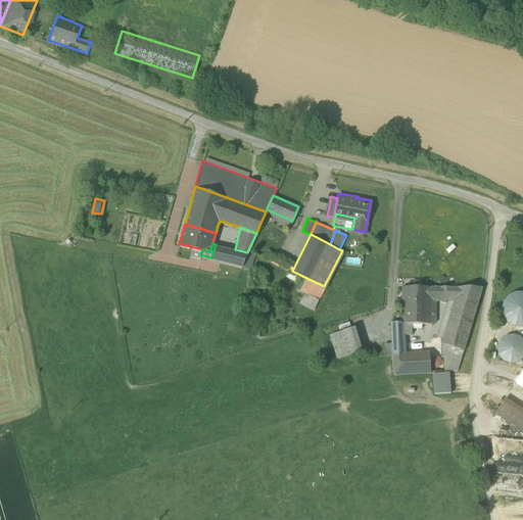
[(225,246),(216,244),(211,257),(220,260),(225,246)]
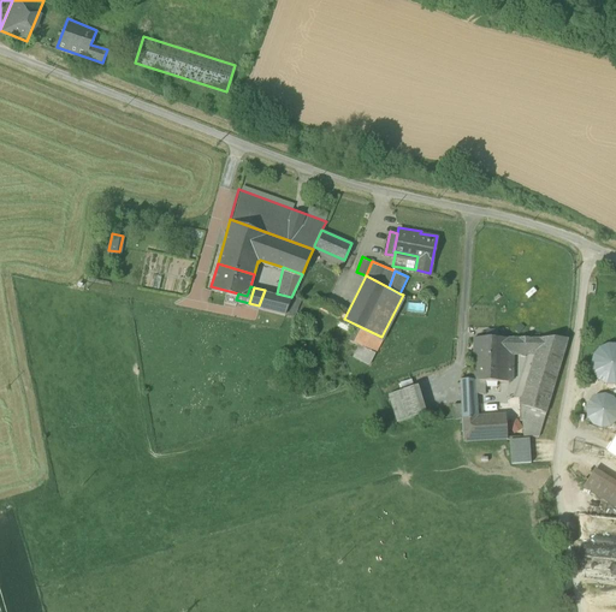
[(277,293),(265,290),(259,306),(285,312),(291,297),(277,293)]
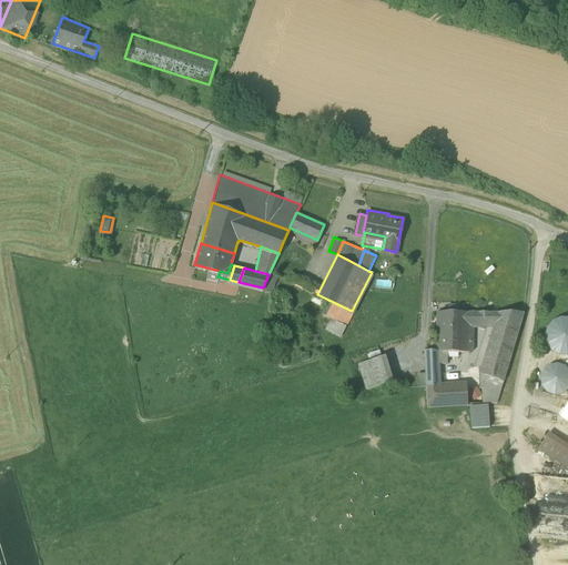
[(288,279),(302,286),(306,278),(292,271),(288,279)]
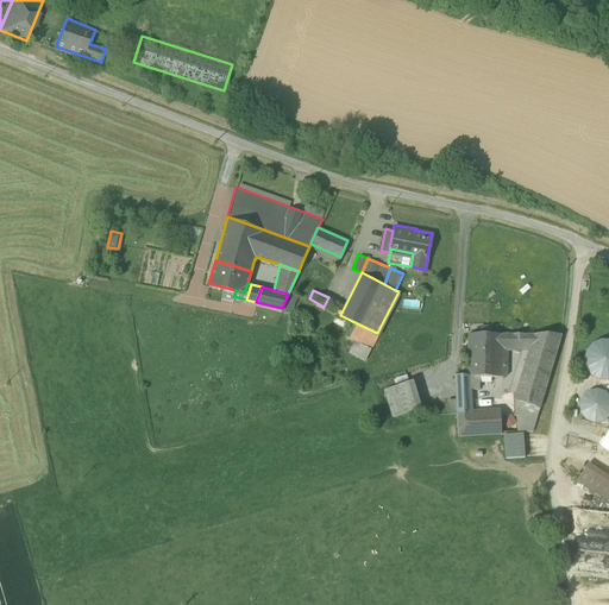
[(324,307),(340,315),(345,306),(328,297),(324,307)]
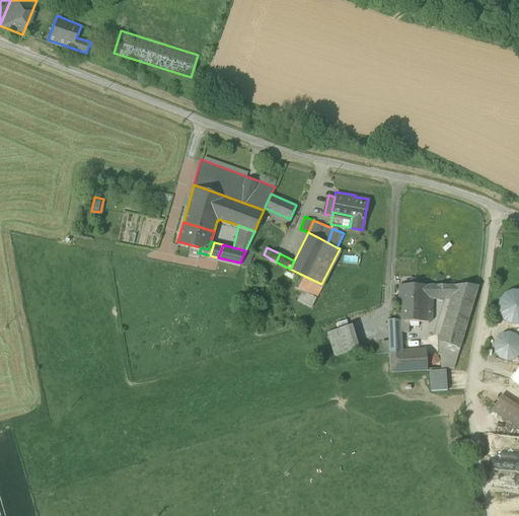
[(321,284),(300,274),(294,285),(302,289),(315,296),(321,284)]
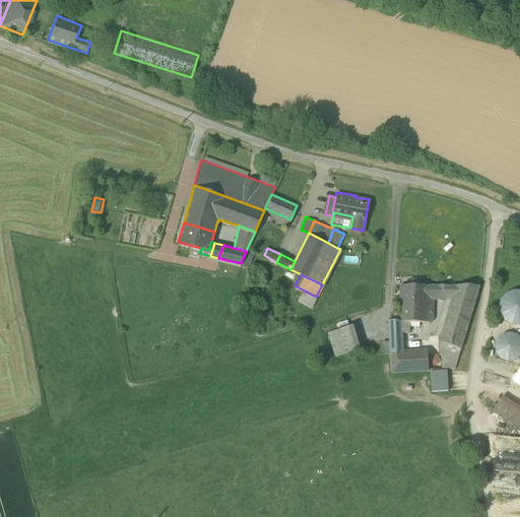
[(409,319),(430,320),(430,295),(430,283),(399,282),(399,318),(399,319),(409,319)]
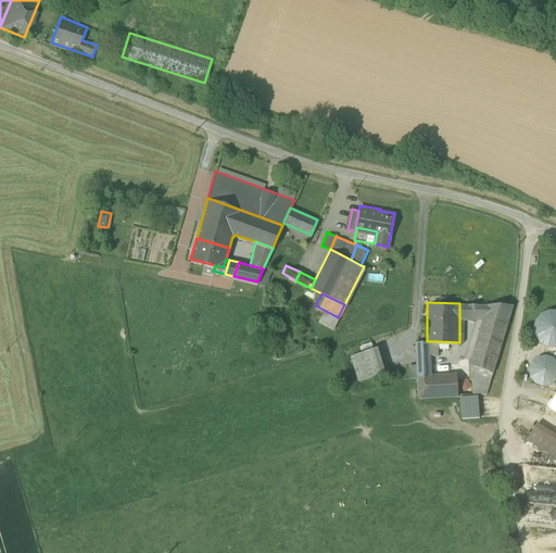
[(483,315),(469,363),(493,371),(513,303),(468,303),(459,303),(459,315),(483,315)]
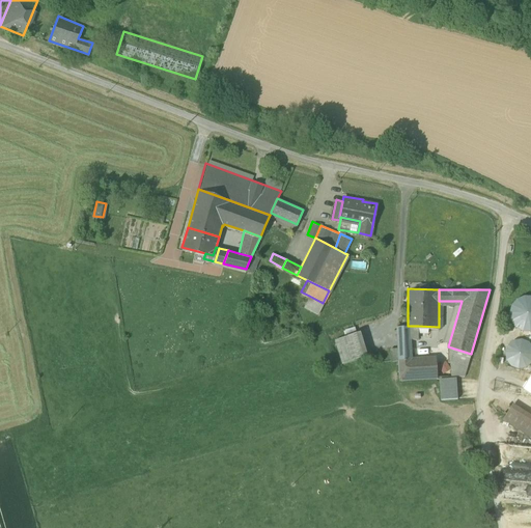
[(304,305),(317,312),(323,303),(309,296),(304,305)]
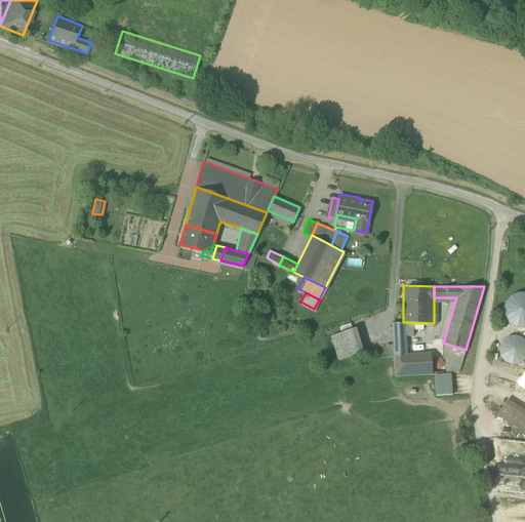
[(514,323),(520,324),(524,323),(524,292),(522,292),(516,293),(511,296),(507,300),(505,307),(506,313),(509,319),(514,323)]
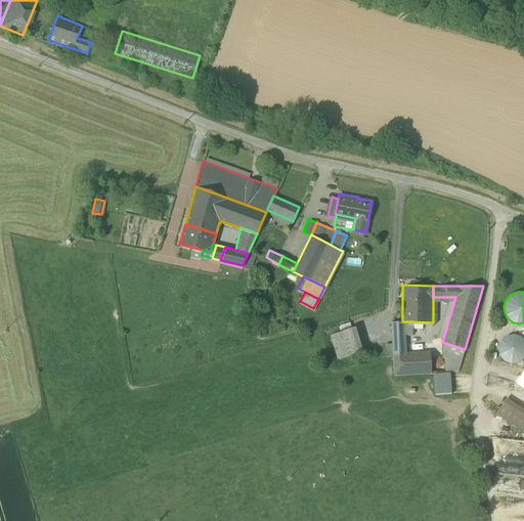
[(392,320),(392,332),(404,333),(411,333),(412,321),(402,321),(402,320),(392,320)]
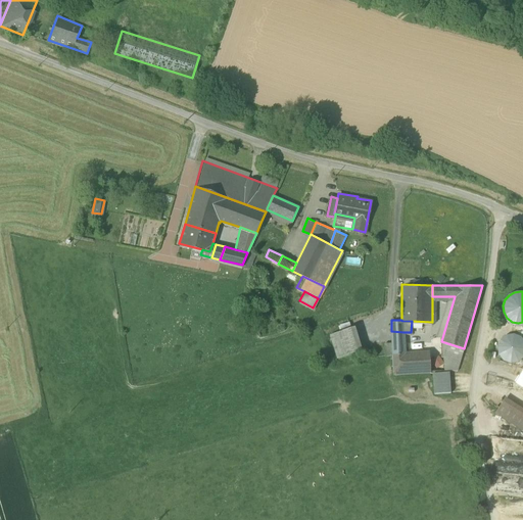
[(331,332),(338,356),(358,349),(350,326),(331,332)]
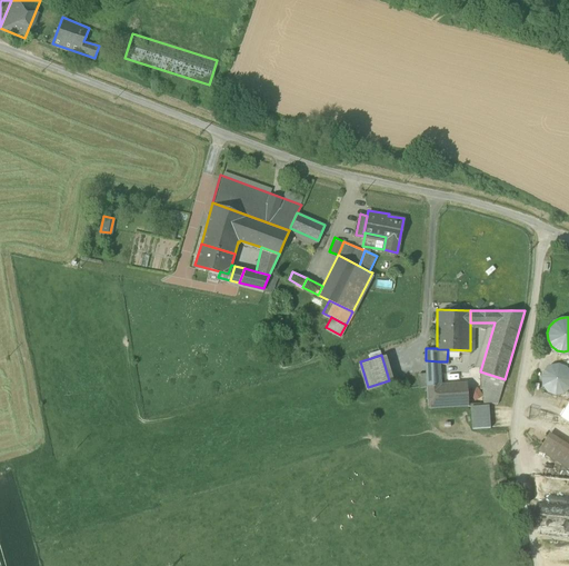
[(548,388),(556,391),(563,389),(568,384),(568,369),(568,368),(562,364),(555,363),(547,366),(543,374),(543,381),(548,388)]
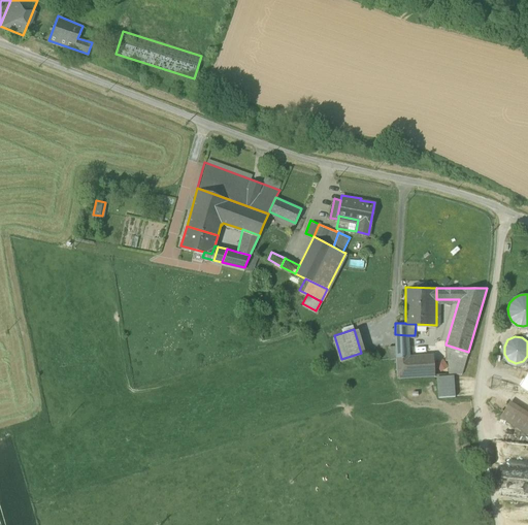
[(409,355),(408,342),(395,342),(396,343),(396,357),(397,374),(434,372),(433,354),(409,355)]
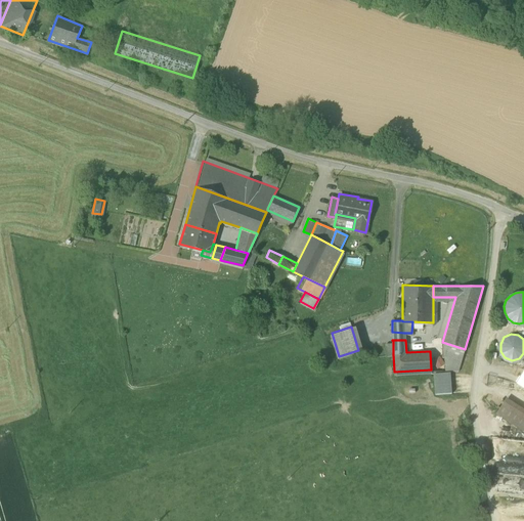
[(459,368),(465,349),(442,342),(442,355),(444,355),(445,368),(446,368),(459,368)]
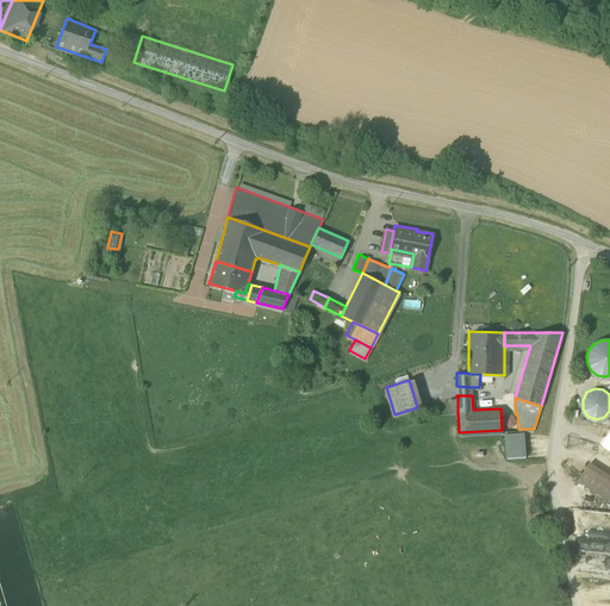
[(505,432),(506,456),(526,455),(524,431),(505,432)]
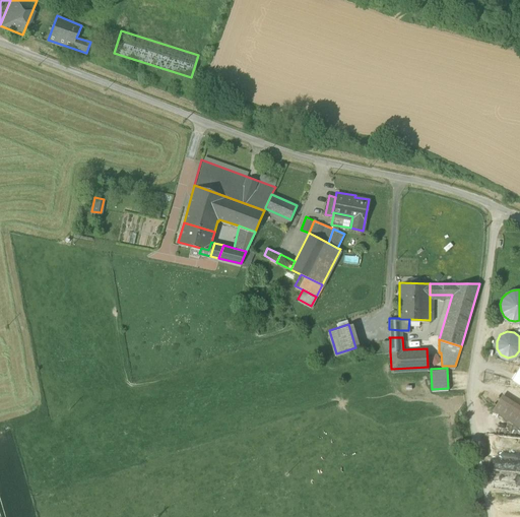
[(519,425),(519,404),(502,393),(493,408),(519,425)]
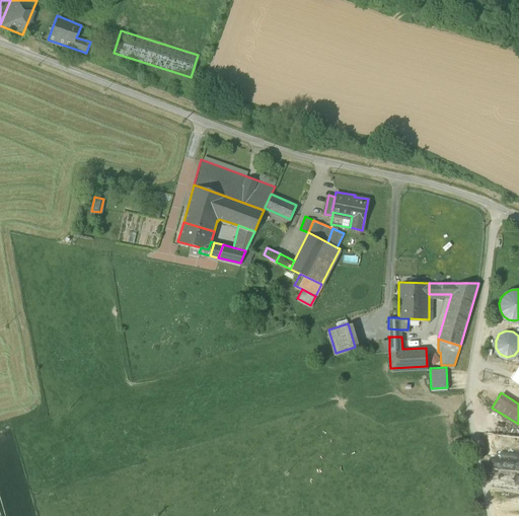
[(497,466),(494,483),(518,486),(518,475),(515,475),(516,469),(497,466)]
